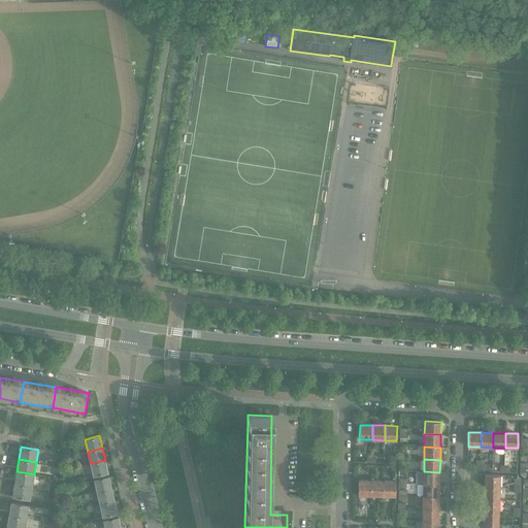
[(105,460),(91,463),(93,475),(108,472),(105,460)]
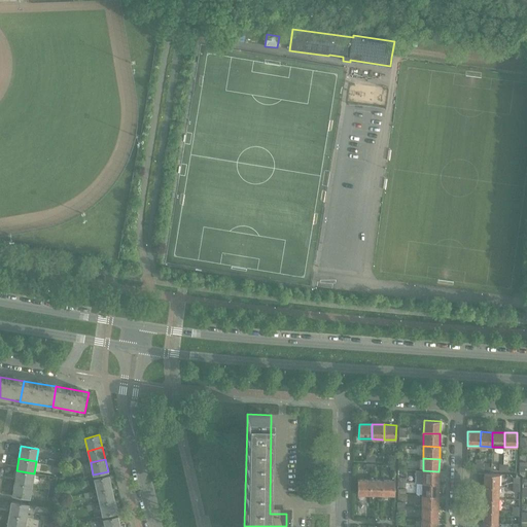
[(34,473),(16,470),(14,483),(32,486),(34,473)]
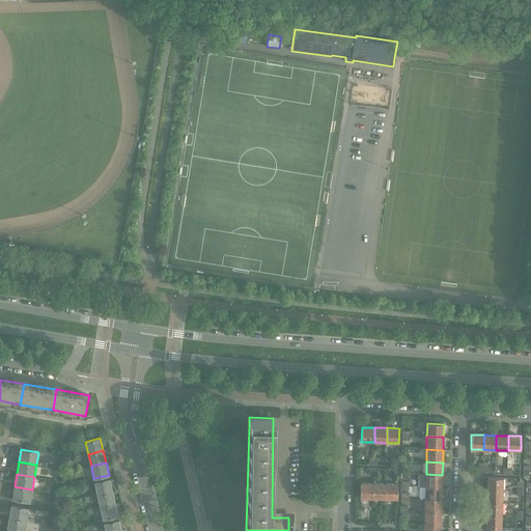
[(442,475),(426,474),(425,486),(442,487),(442,475)]
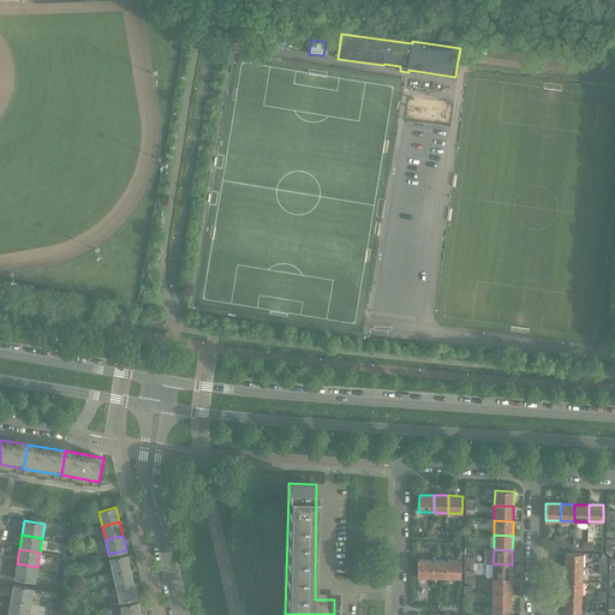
[(583,554),(565,553),(565,568),(581,568),(583,554)]
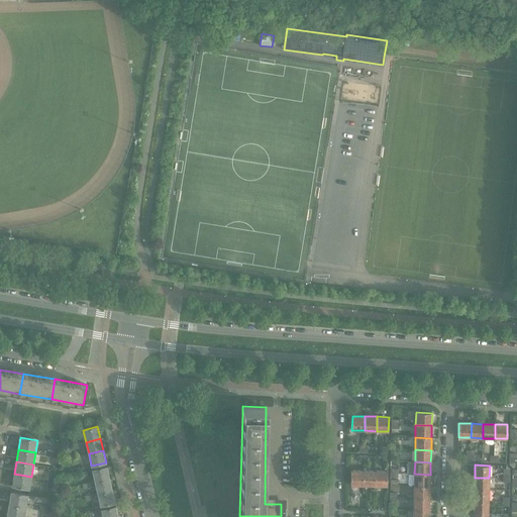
[(92,470),(92,471),(95,482),(109,479),(106,467),(92,470)]
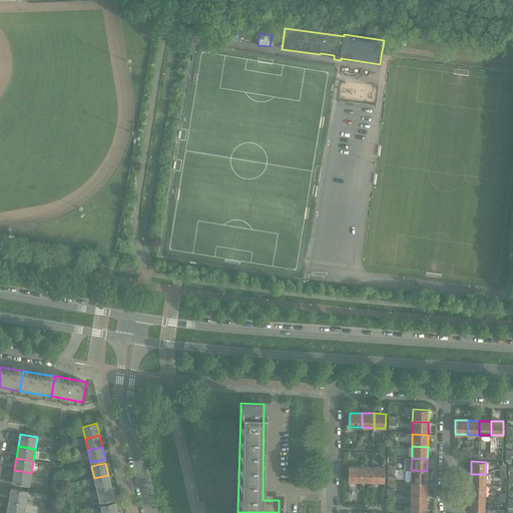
[(348,481),(360,482),(361,467),(348,467),(348,481)]
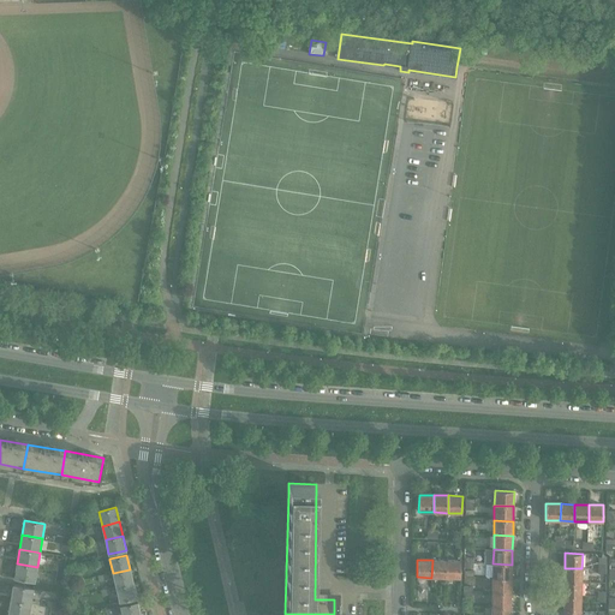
[(447,561),(433,560),(431,578),(446,578),(447,561)]
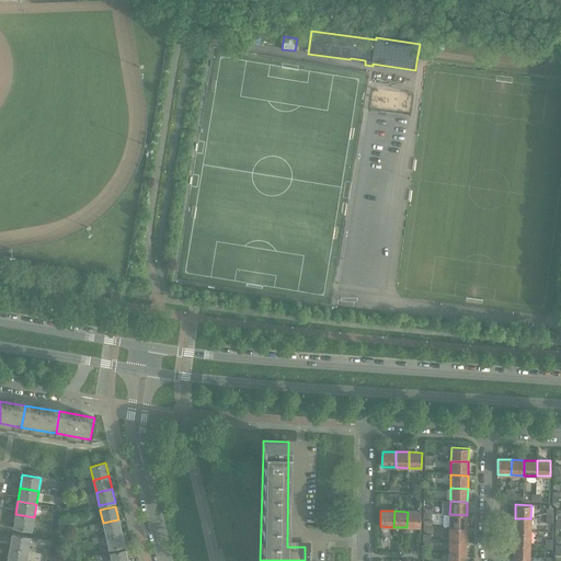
[(420,512),(408,512),(407,527),(420,527),(420,512)]
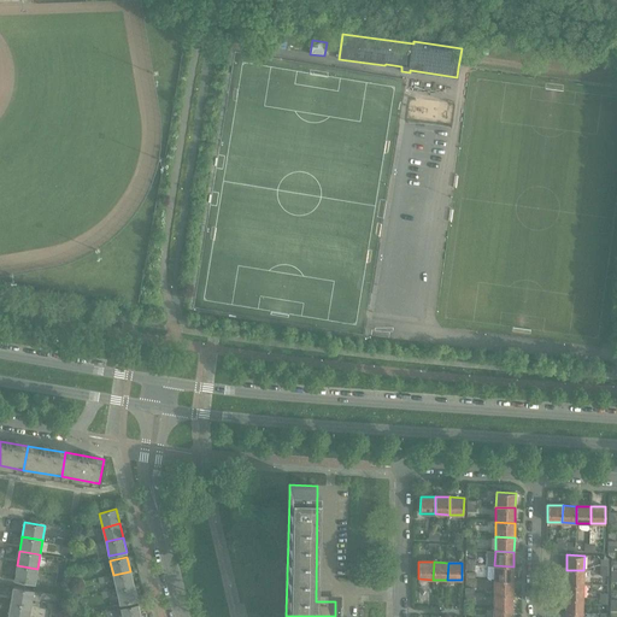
[(37,569),(17,565),(15,580),(35,583),(37,569)]
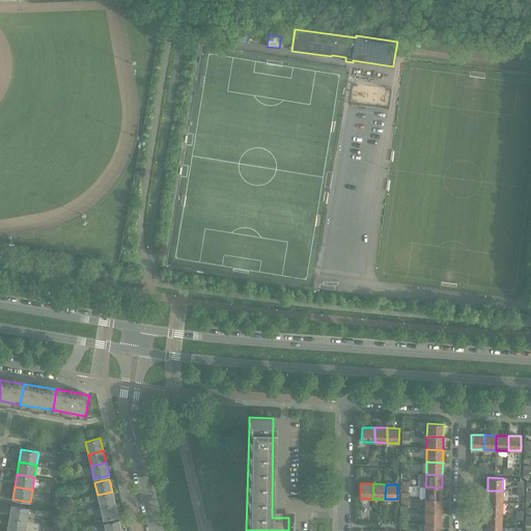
[(442,487),(425,486),(425,500),(442,500),(442,487)]
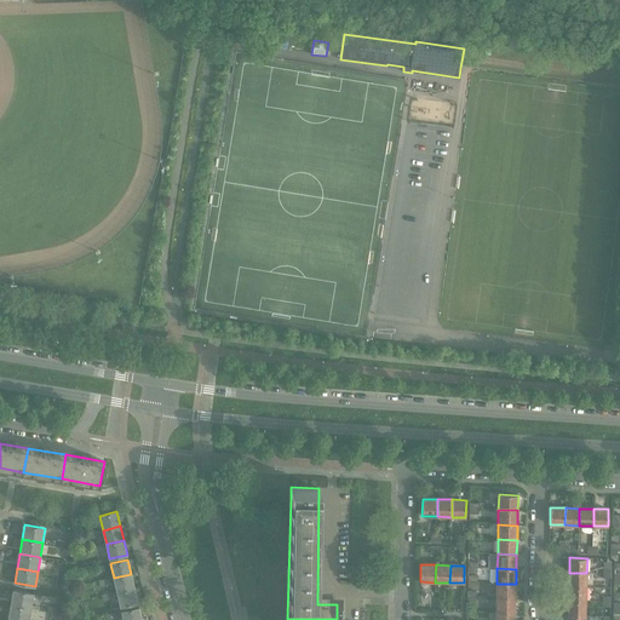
[(586,573),(569,573),(569,587),(586,589),(586,573)]
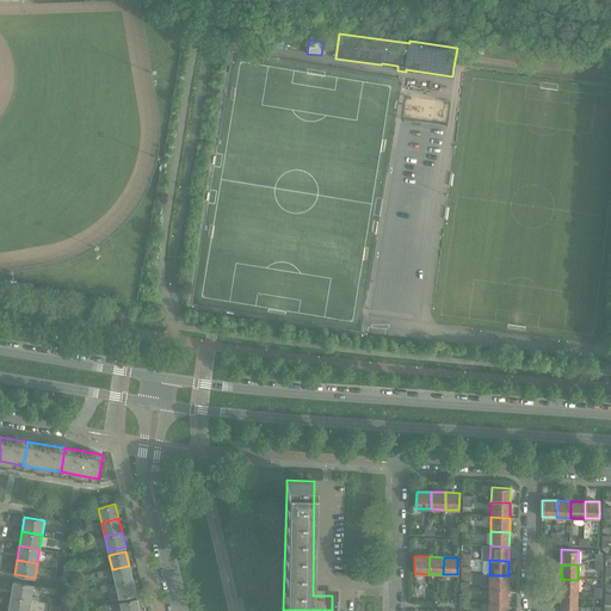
[(129,566),(112,569),(116,584),(133,580),(129,566)]
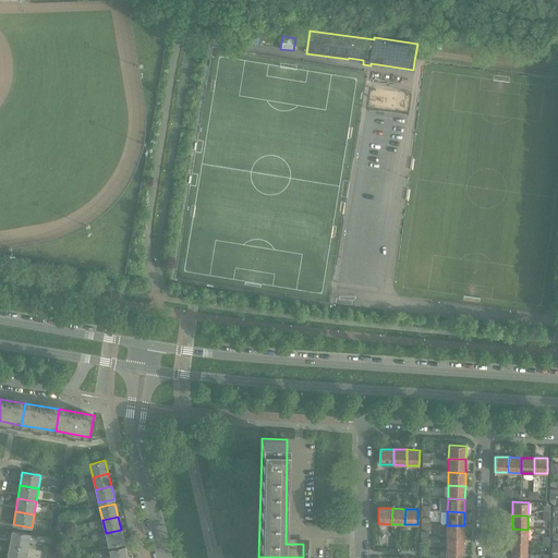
[(464,525),(447,525),(447,538),(463,538),(464,525)]
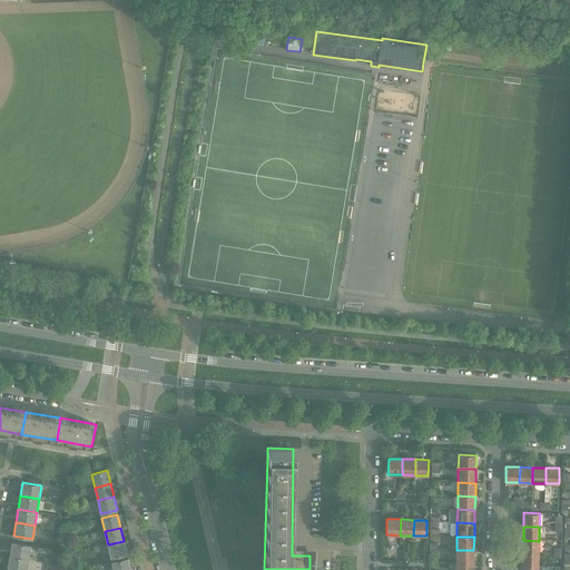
[(539,541),(523,540),(522,553),(539,553),(539,541)]
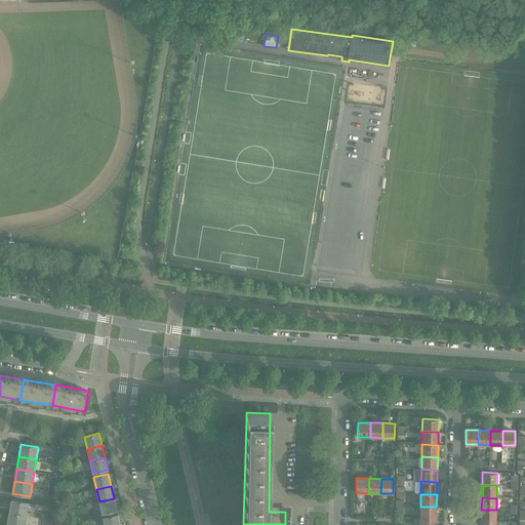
[(114,498),(99,501),(102,514),(117,511),(114,498)]
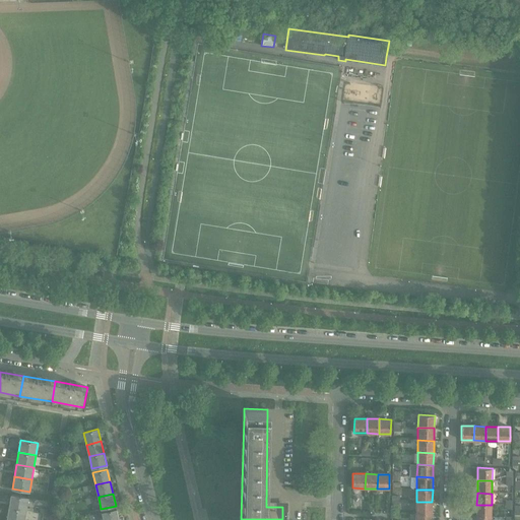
[(27,498),(11,495),(9,507),(25,510),(27,498)]
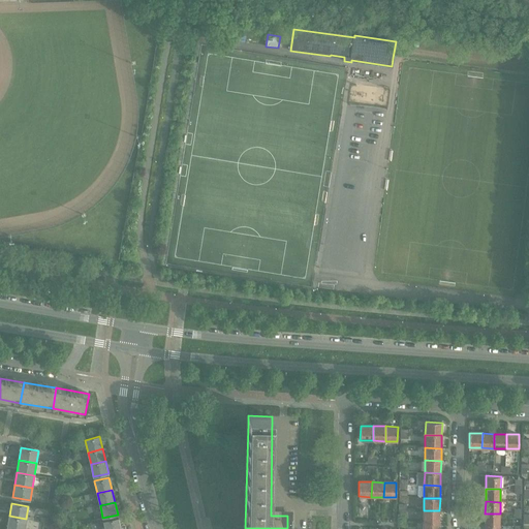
[(439,510),(424,510),(423,523),(439,523),(439,510)]
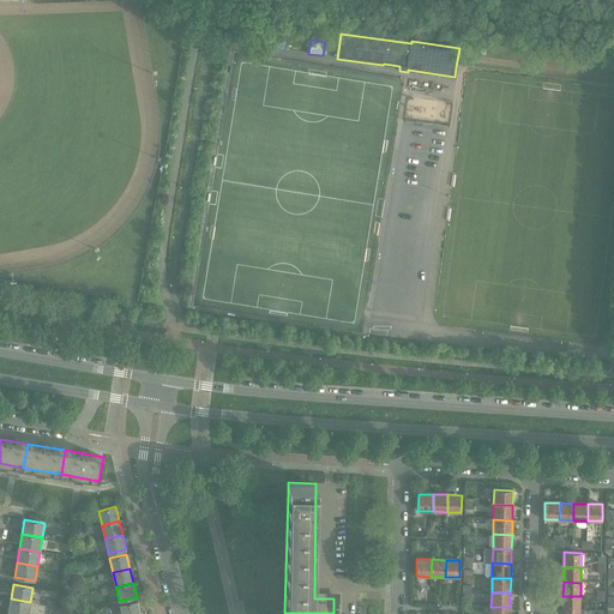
[(581,596),(563,596),(563,611),(579,611),(581,596)]
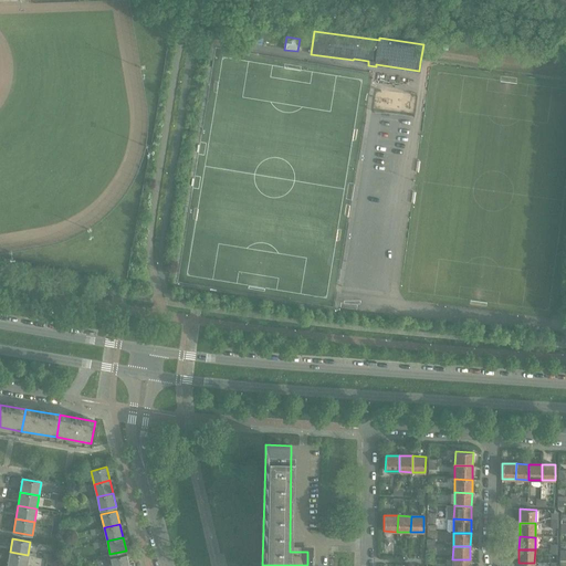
[(25,565),(28,555),(10,552),(8,565),(9,565),(25,565)]
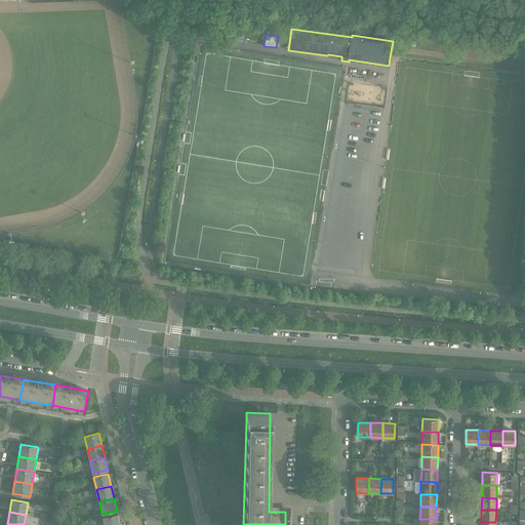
[(120,524),(118,514),(103,518),(105,524),(120,524)]
